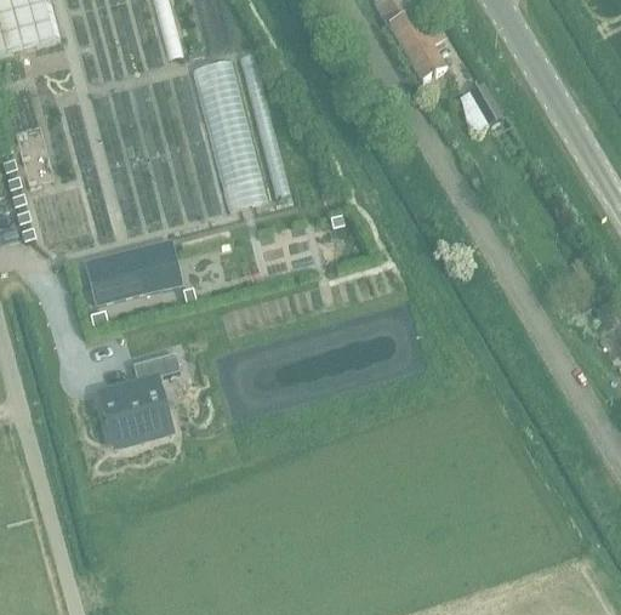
[(0,0),(0,53),(56,41),(45,0),(0,0)]
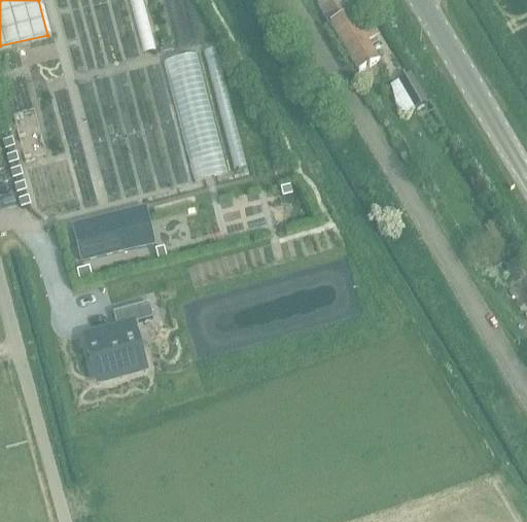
[(121,0),(129,23),(143,18),(146,27),(150,25),(145,9),(137,11),(134,0),(121,0)]
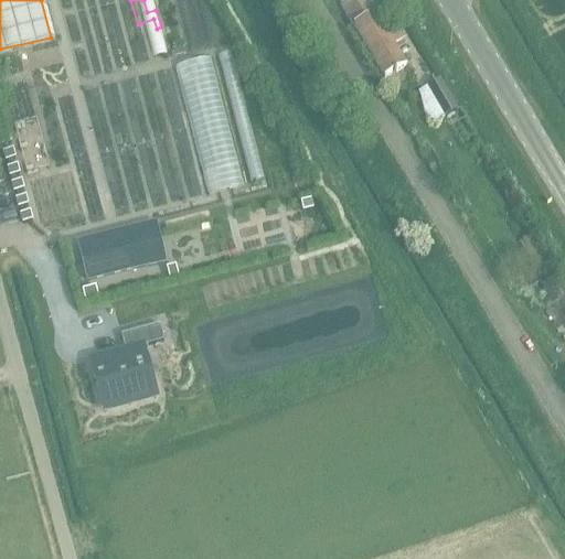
[(341,0),(384,73),(406,60),(393,39),(404,33),(397,22),(386,28),(375,8),(373,9),(369,0),(341,0)]
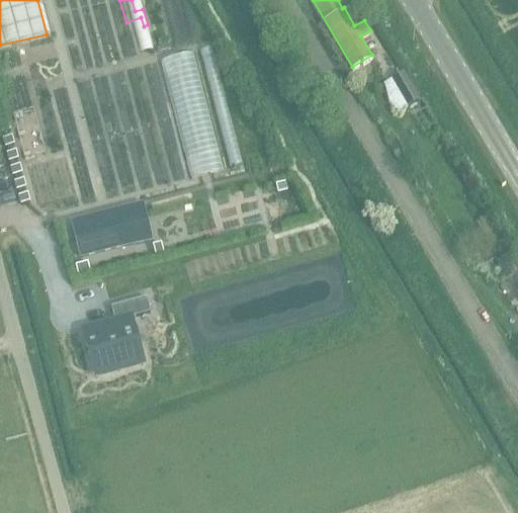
[(403,68),(391,75),(408,103),(419,96),(403,68)]
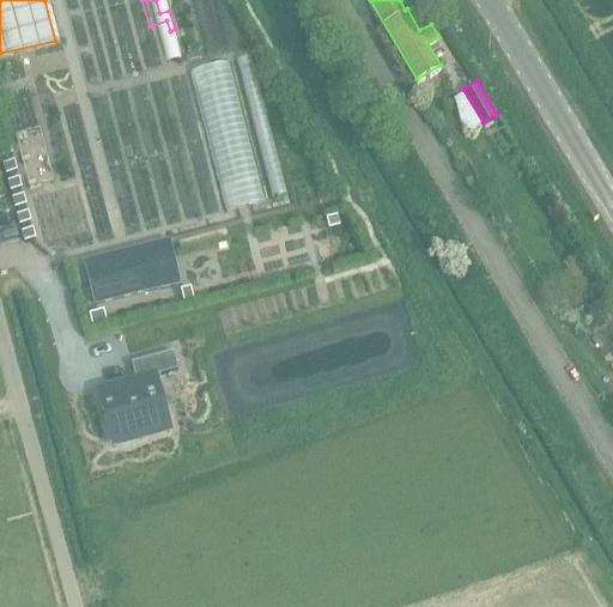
[(7,139),(0,141),(0,150),(1,153),(10,150),(7,139)]
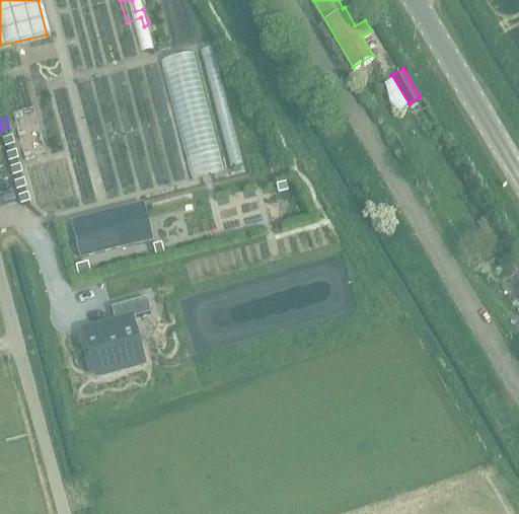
[(10,133),(2,135),(5,144),(12,142),(10,133)]
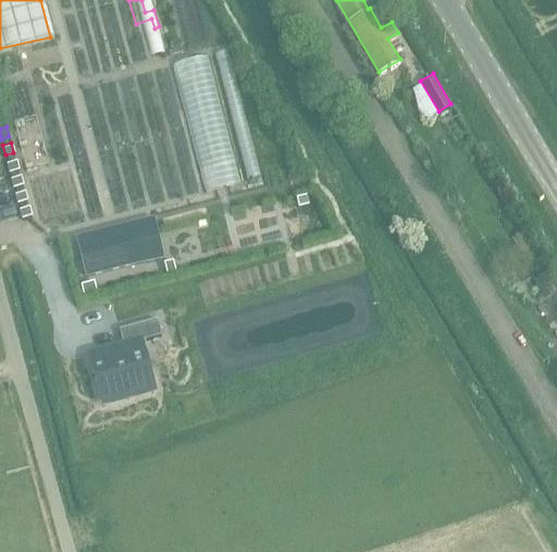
[(15,158),(7,160),(9,170),(17,168),(15,158)]
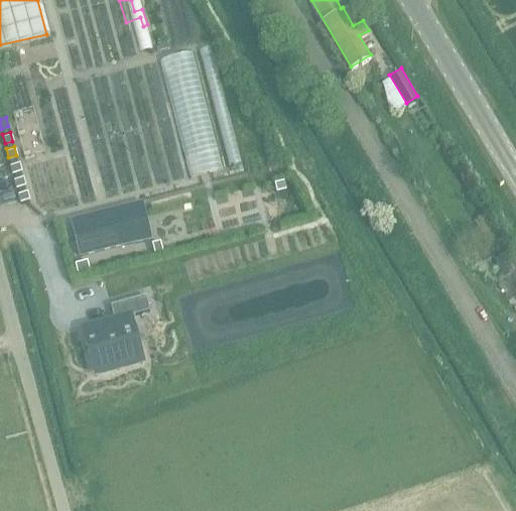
[(18,160),(10,162),(12,171),(20,169),(18,160)]
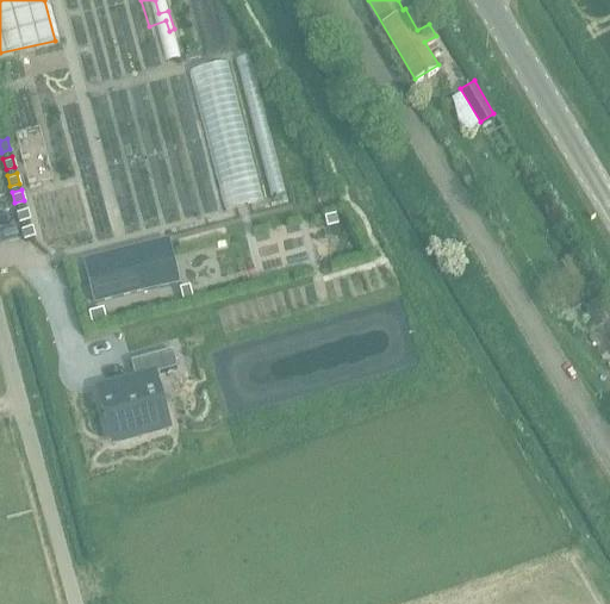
[(26,206),(17,209),(19,219),(29,217),(26,206)]
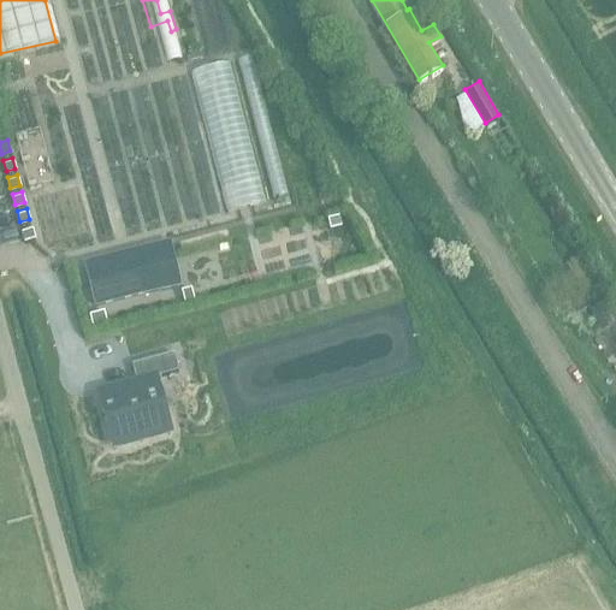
[(337,213),(326,215),(330,226),(339,224),(337,213)]
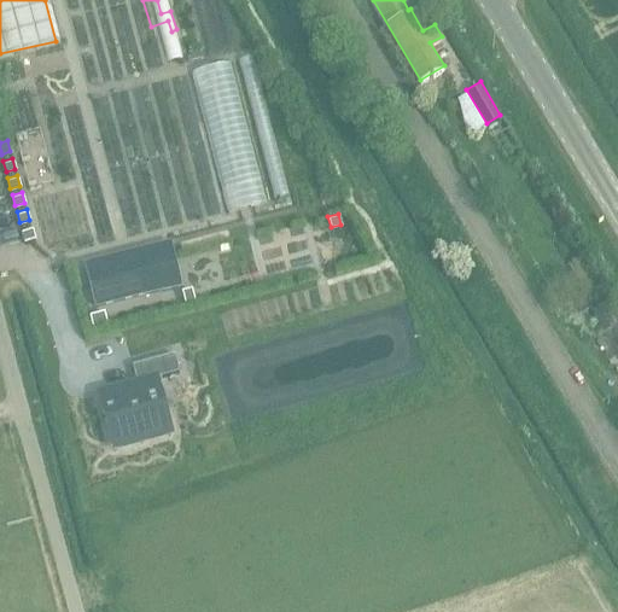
[(30,226),(22,228),(24,239),(34,237),(30,226)]
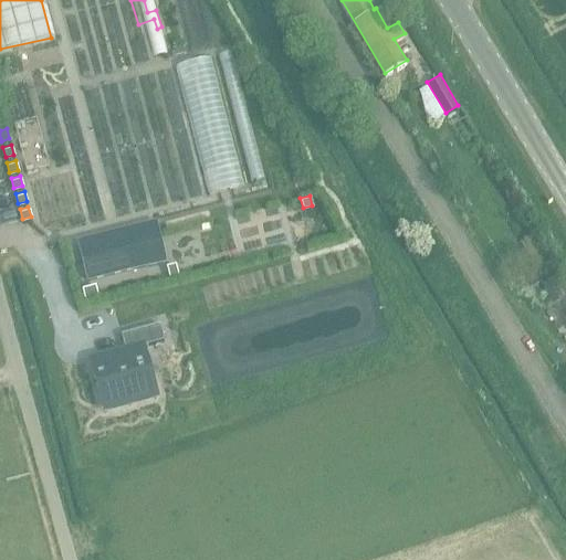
[(155,219),(77,238),(87,277),(164,259),(155,219)]
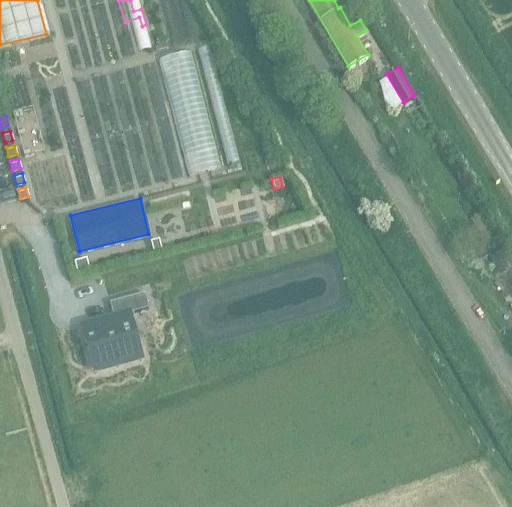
[(158,236),(150,238),(152,247),(160,245),(158,236)]
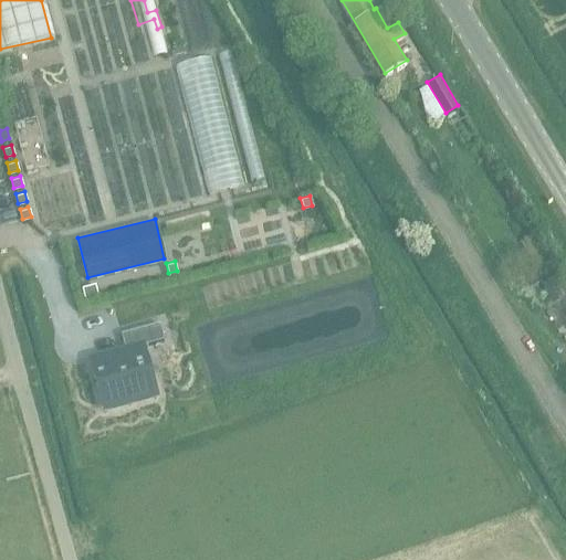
[(524,274),(531,283),(542,276),(535,267),(524,274)]
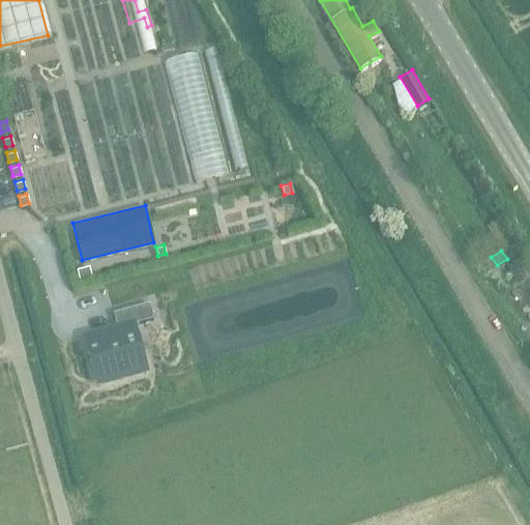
[(516,257),(505,263),(516,282),(527,275),(516,257)]
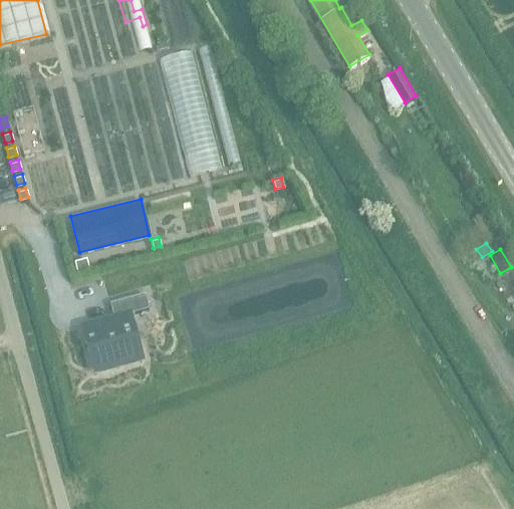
[(86,257),(73,260),(76,269),(88,266),(86,257)]
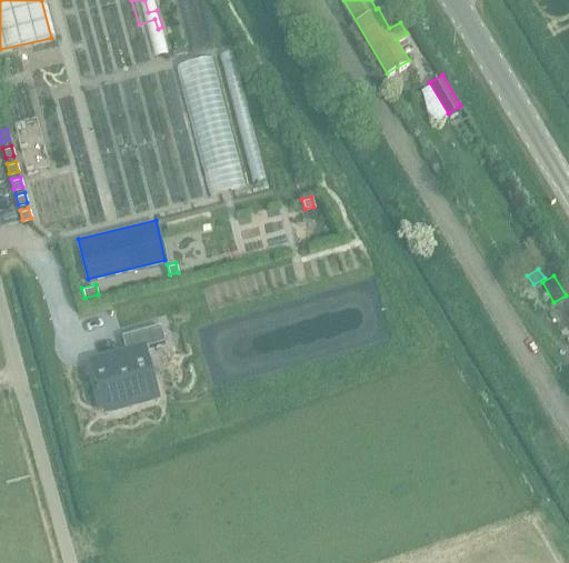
[(125,353),(91,363),(101,399),(153,384),(142,345),(162,340),(158,323),(120,334),(125,353)]
